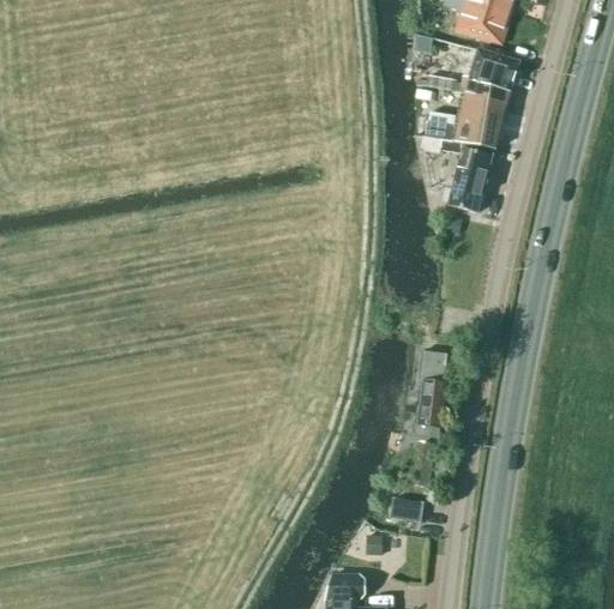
[(455,29),(501,42),(511,12),(473,0),(464,0),(455,29)]
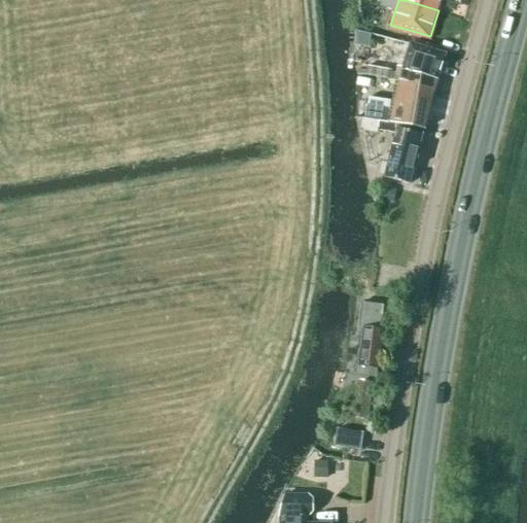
[(406,0),(438,10),(442,0),(406,0)]
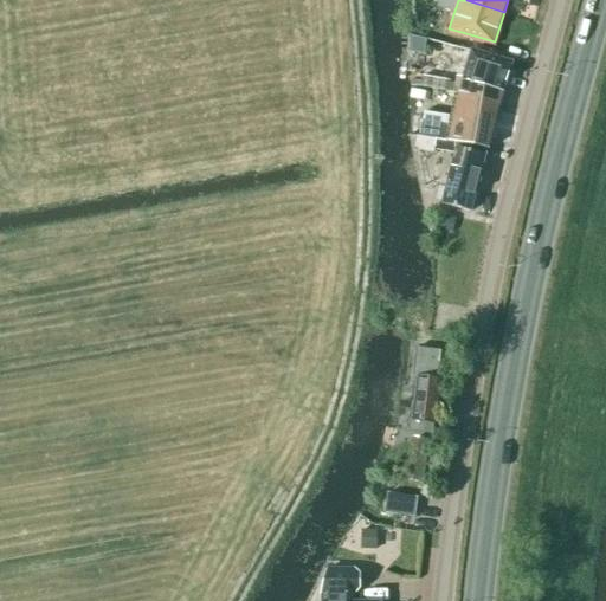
[(463,73),(458,72),(455,88),(500,101),(511,58),(471,46),(463,73)]
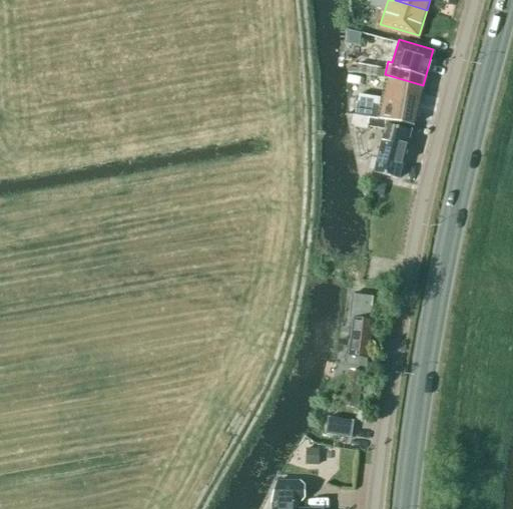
[(357,66),(376,70),(377,63),(359,60),(357,66)]
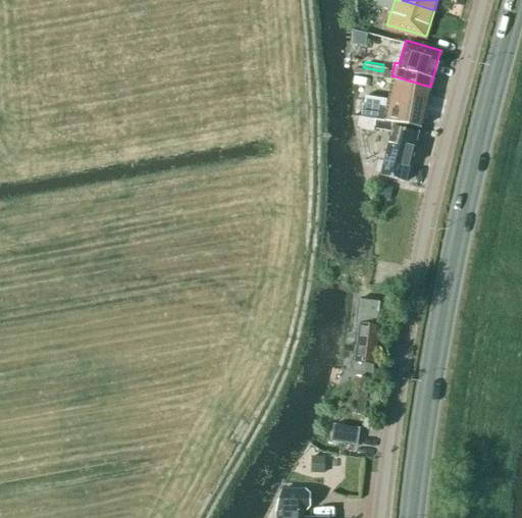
[(365,94),(361,113),(383,118),(419,125),(424,102),(426,103),(430,87),(392,75),(387,97),(365,94)]
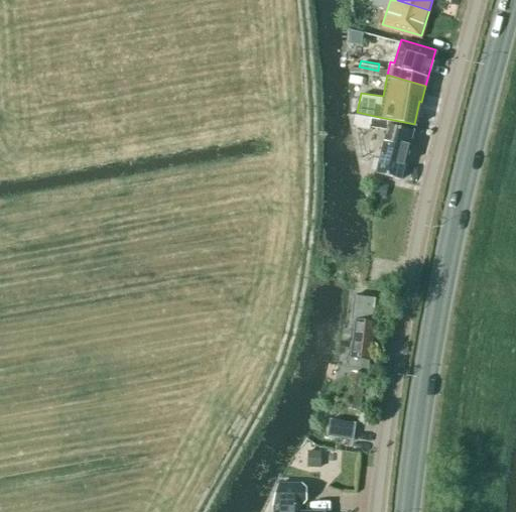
[(376,170),(401,176),(413,128),(389,122),(376,170)]
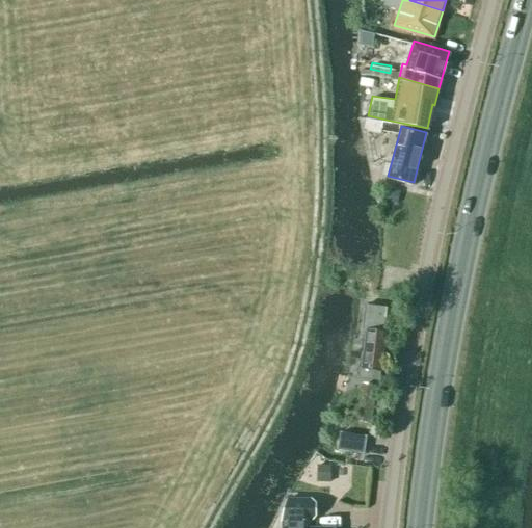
[(399,187),(386,184),(382,198),(396,201),(399,187)]
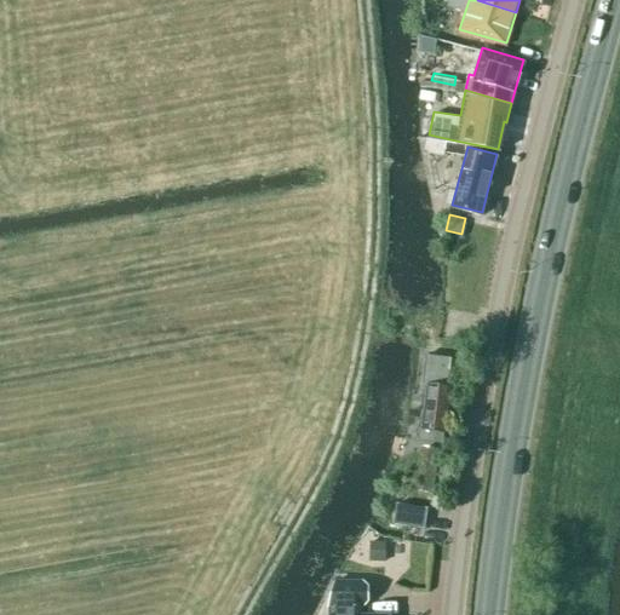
[(448,385),(451,368),(420,363),(418,375),(426,377),(426,381),(424,408),(422,408),(419,423),(423,423),(423,425),(422,425),(419,436),(442,440),(443,430),(449,385),(448,385)]
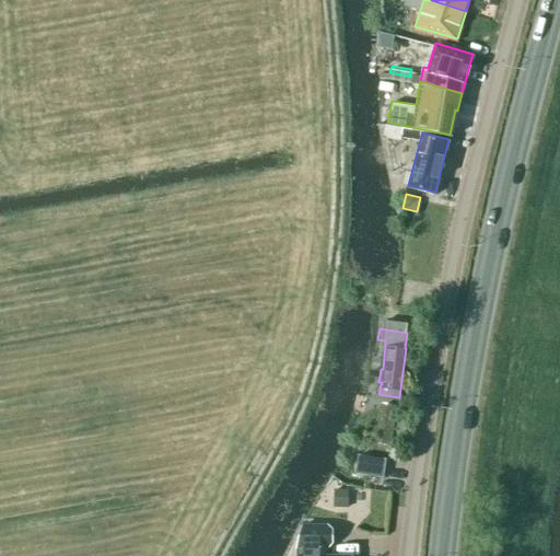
[(396,403),(381,401),(378,416),(394,418),(396,403)]
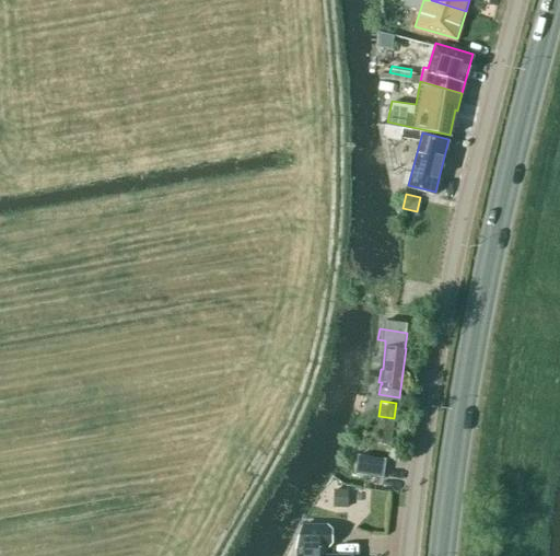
[(361,472),(383,474),(385,458),(363,455),(361,472)]
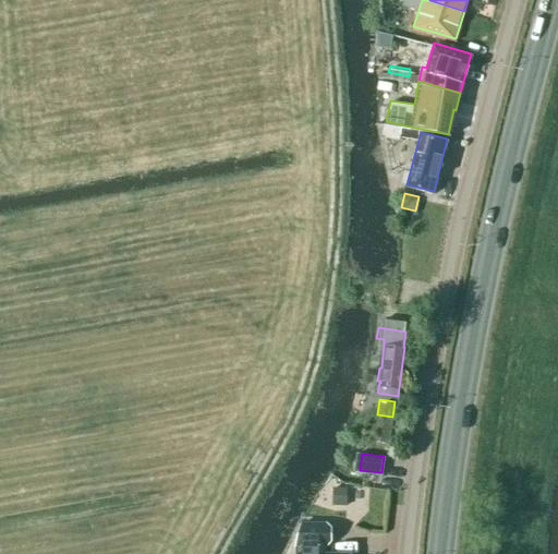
[(347,503),(347,485),(332,485),(332,488),(332,503),(347,503)]
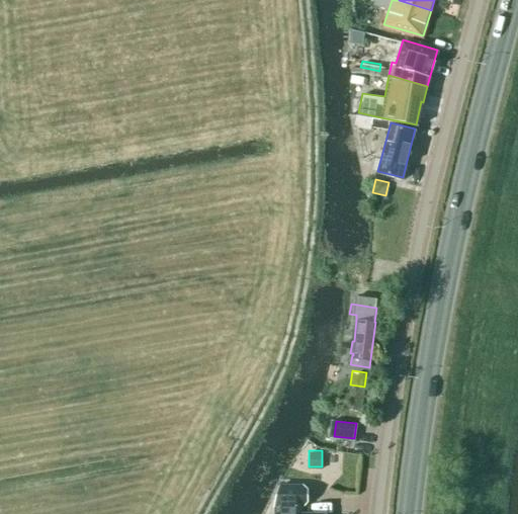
[(325,513),(326,512),(296,512),(296,505),(303,505),(307,500),(307,488),(303,483),(280,483),(275,504),(274,513),(325,513)]
